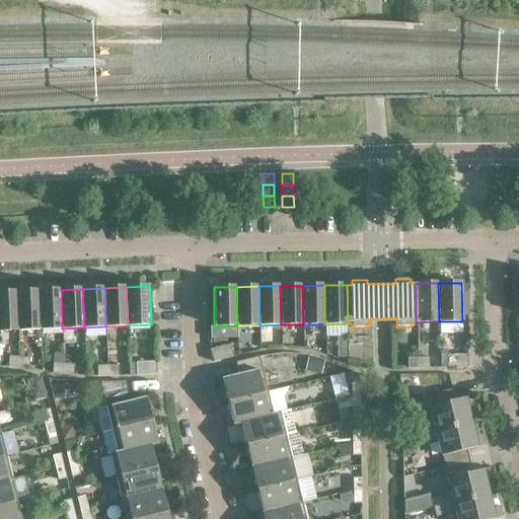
[(62,328),(61,290),(39,291),(41,329),(62,328)]
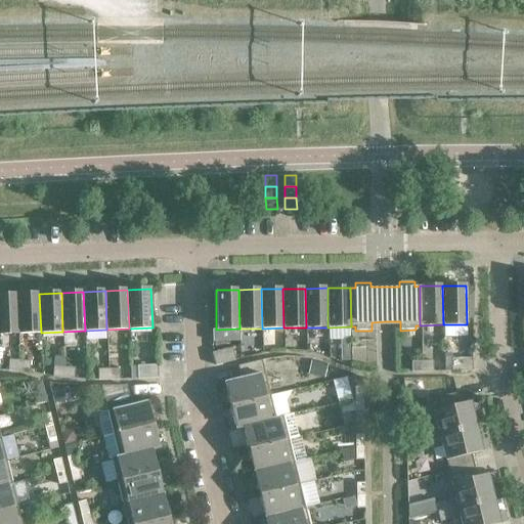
[(41,333),(39,294),(16,295),(18,334),(41,333)]
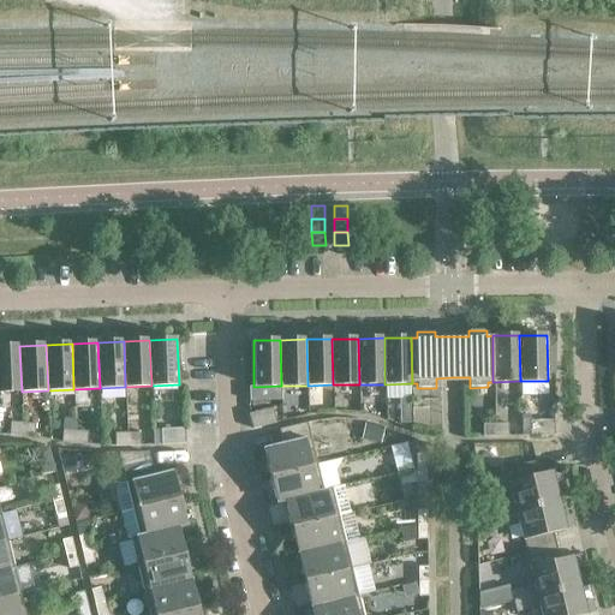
[(0,392),(22,392),(19,346),(0,346),(0,392)]
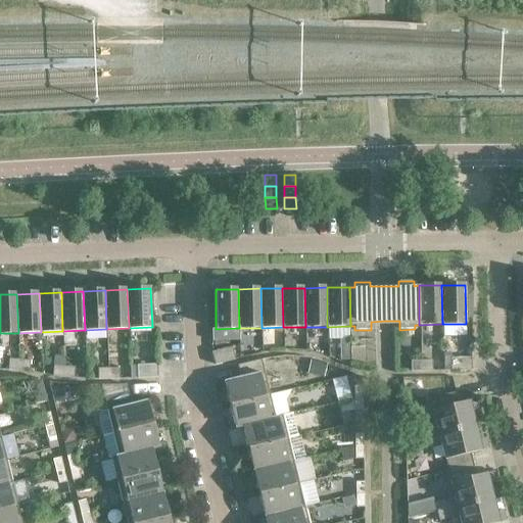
[(349,339),(341,339),(341,351),(349,351),(349,339)]
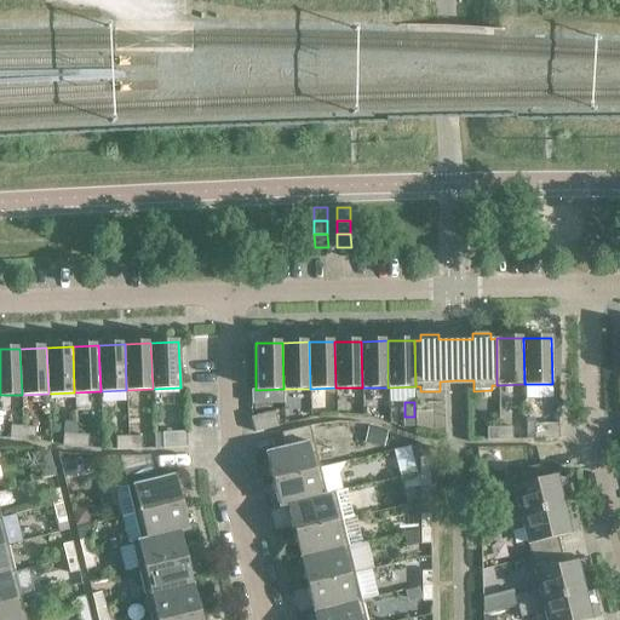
[(275,412),(251,418),(254,432),(279,426),(275,412)]
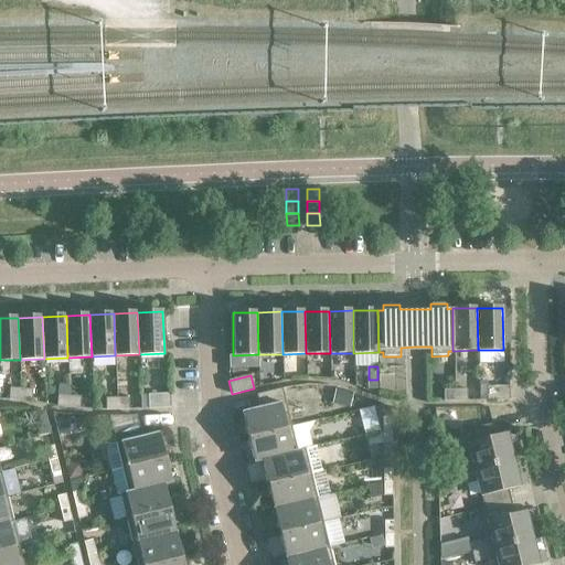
[(510,400),(510,386),(487,386),(487,401),(510,400)]
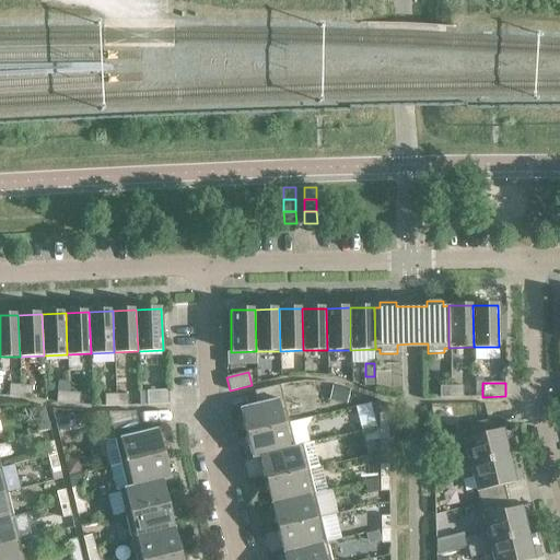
[(10,384),(9,396),(20,397),(21,385),(10,384)]
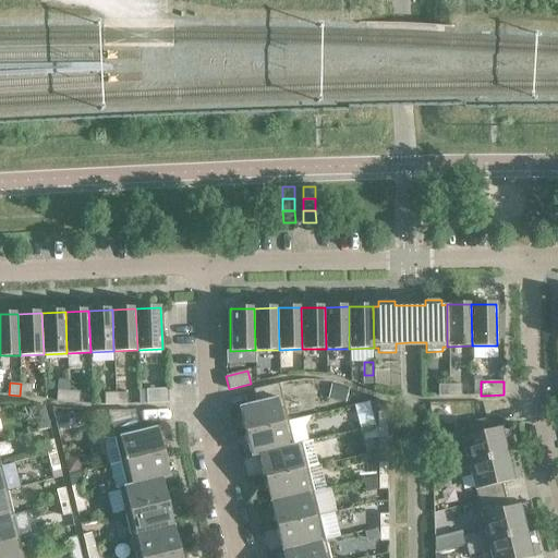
[(32,385),(21,384),(20,396),(32,397),(32,385)]
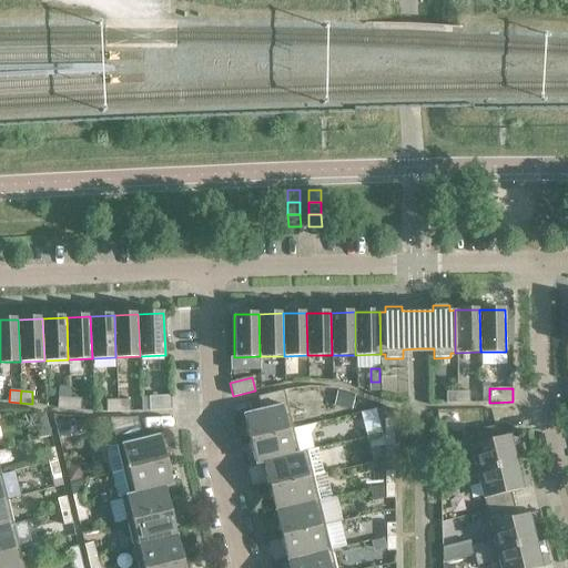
[(243,414),(250,439),(293,429),(283,391),(257,397),(261,409),(243,414)]
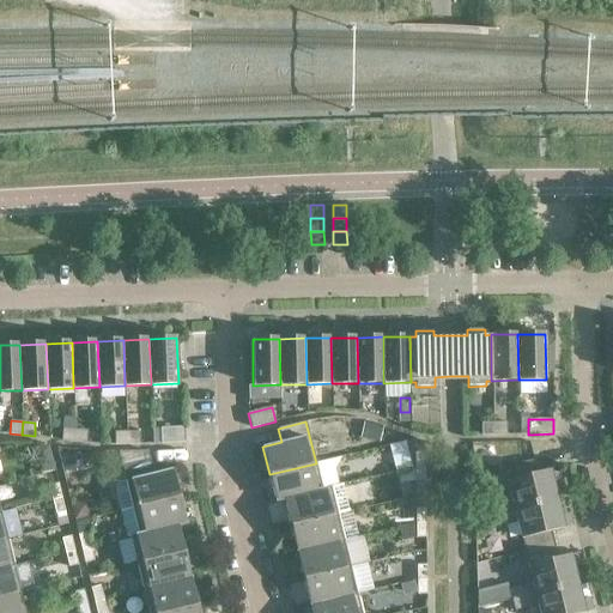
[(492,435),(492,422),(480,423),(480,435),(492,435)]
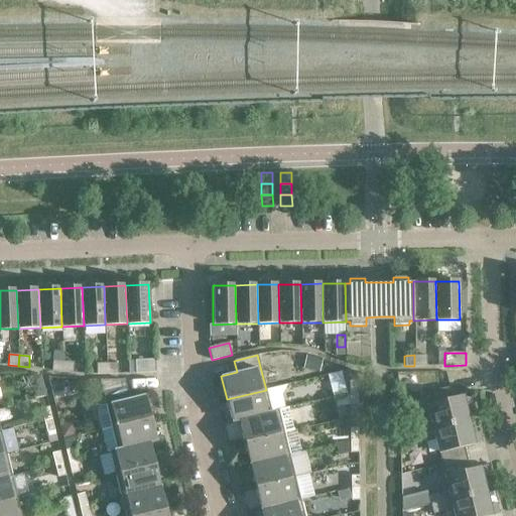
[(424,355),(414,355),(414,366),(425,366),(424,355)]
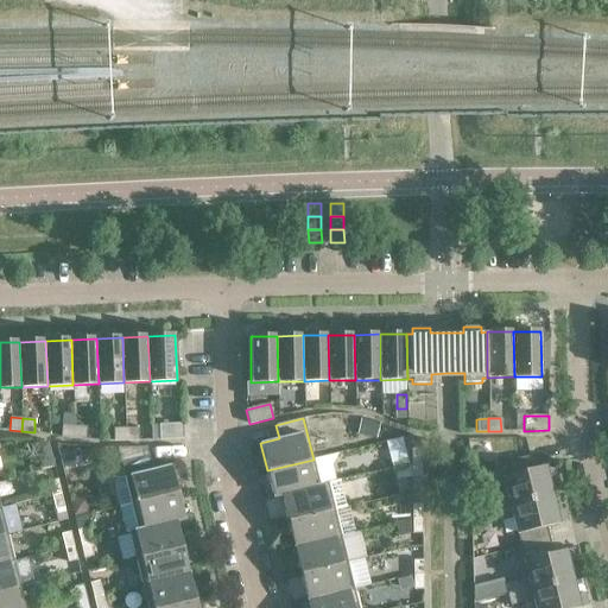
[(381,439),(384,424),(362,422),(360,437),(381,439)]
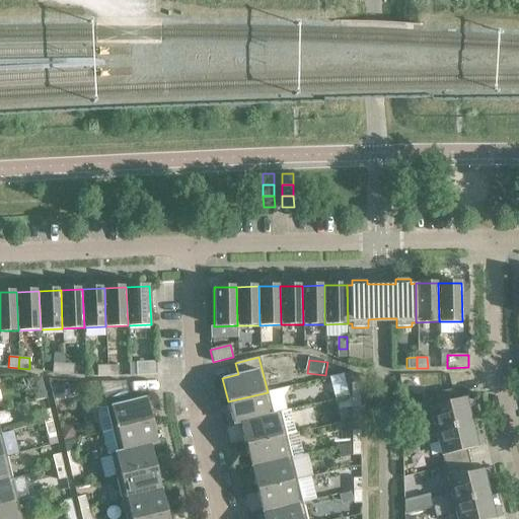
[(156,375),(156,362),(135,362),(136,375),(156,375)]
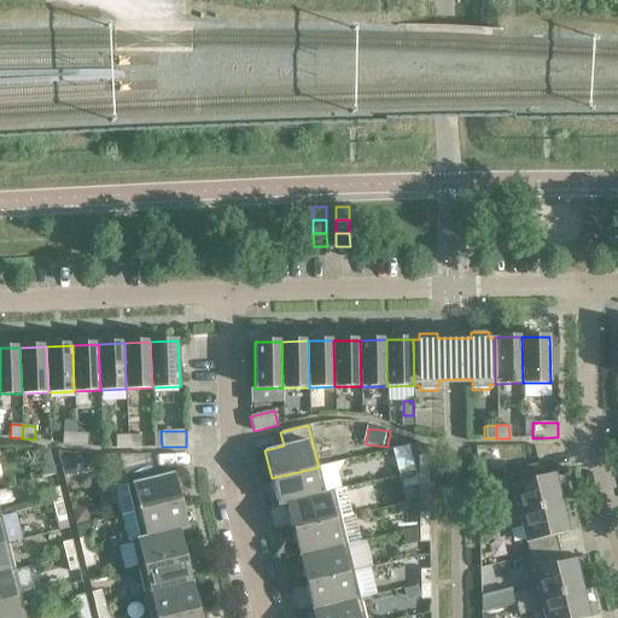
[(63,432),(62,444),(75,445),(75,432),(63,432)]
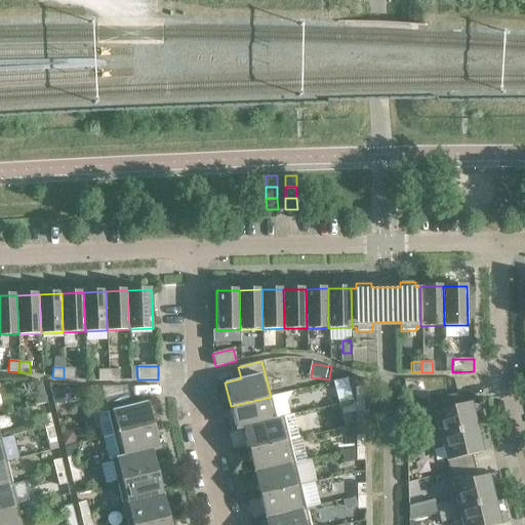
[(75,368),(64,367),(64,378),(74,379),(75,368)]
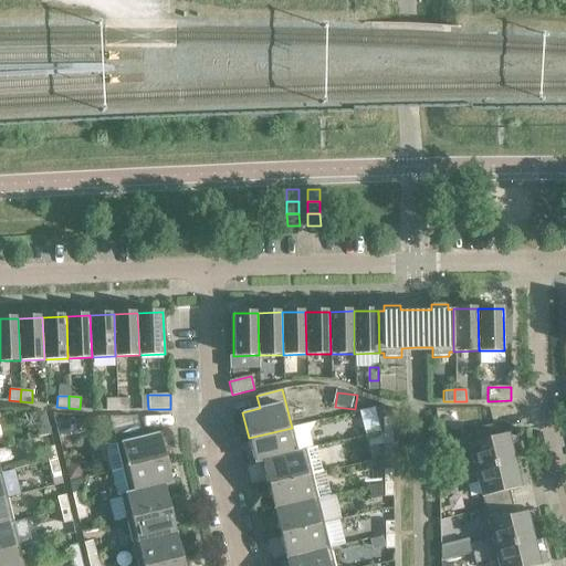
[(117,410),(117,398),(106,399),(106,410),(117,410)]
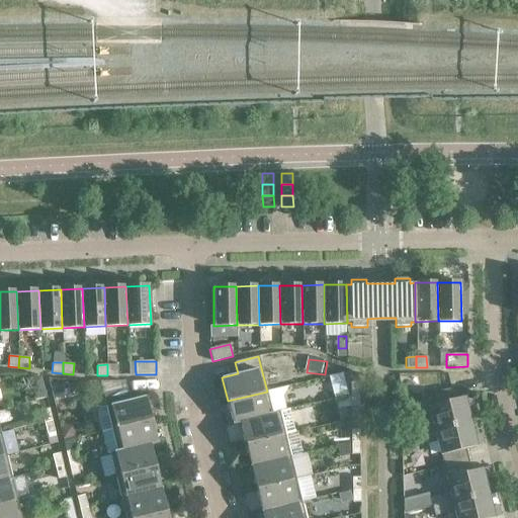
[(117,364),(107,364),(107,375),(118,375),(117,364)]
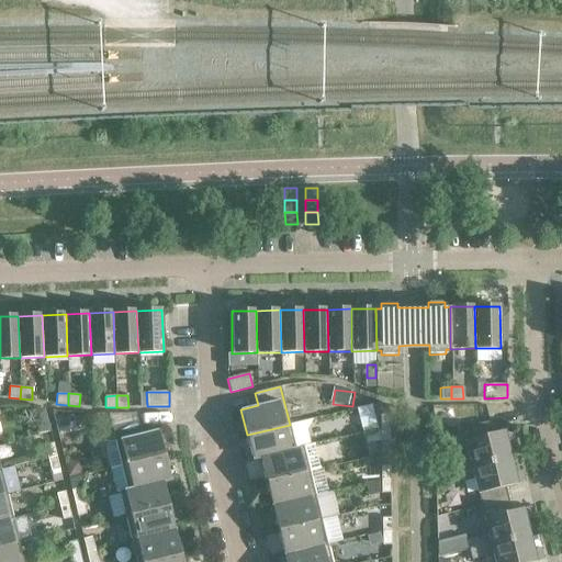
[(389,428),(389,415),(380,415),(380,428),(389,428)]
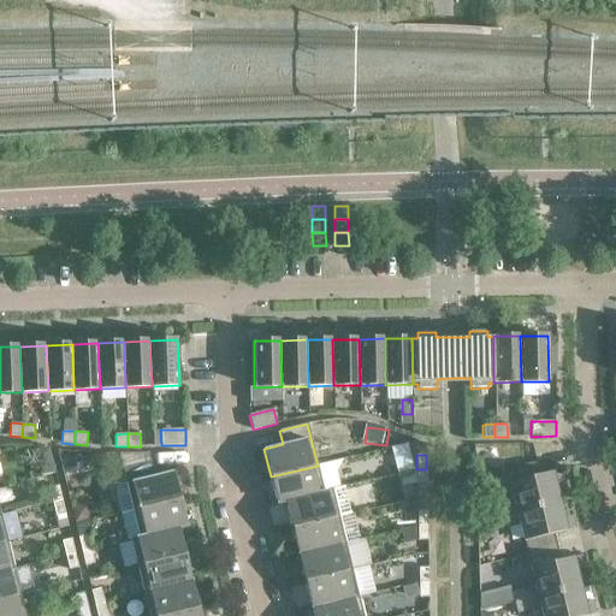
[(123,469),(126,483),(118,485),(114,490),(120,514),(181,499),(173,472),(154,477),(150,462),(123,469)]
